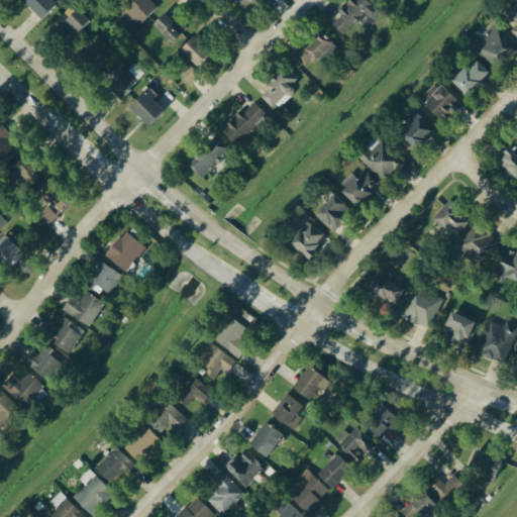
[(59,0),(58,0),(25,0),(43,17),(59,0)]
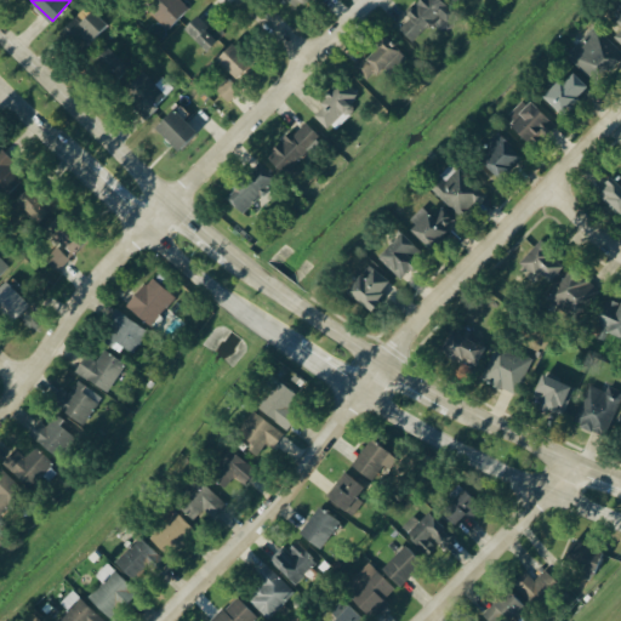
[(151,0),(144,7),(169,32),(191,9),(181,0),(151,0)]
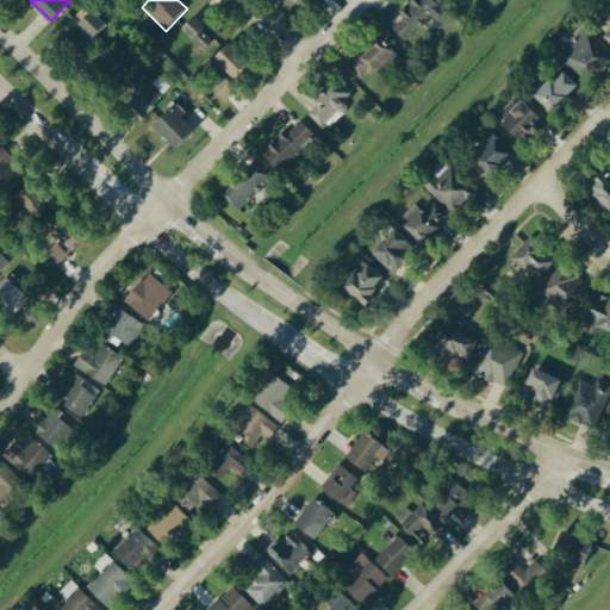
[(286,0),(300,10),(306,0),(286,0)]
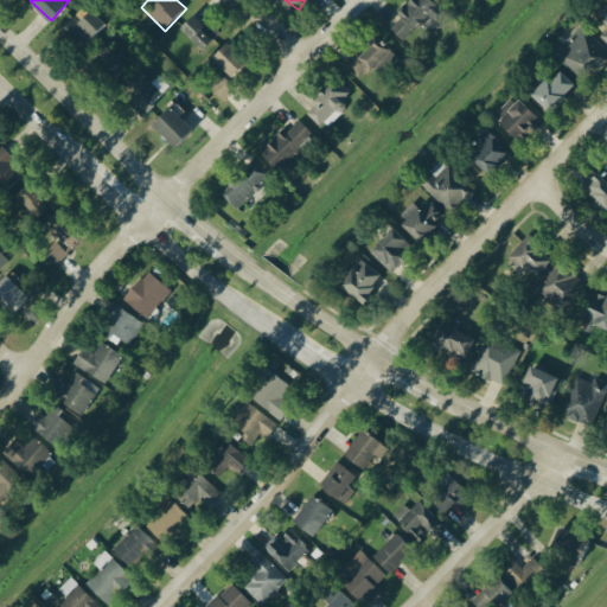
[(415,0),(389,26),(406,43),(426,23),(434,31),(448,17),(432,0),(415,0)]
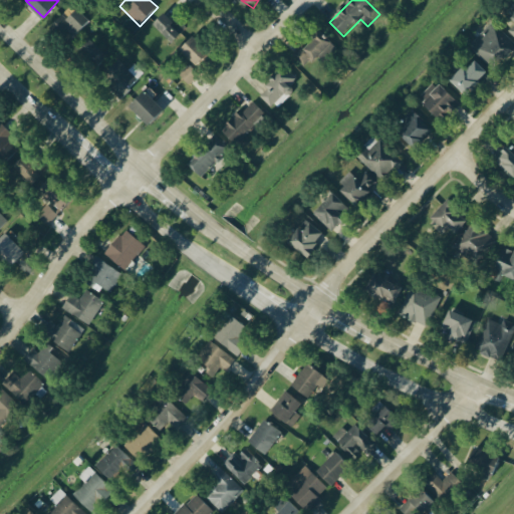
[(90,19),(78,6),(70,14),(67,10),(51,25),(67,41),(90,19)]
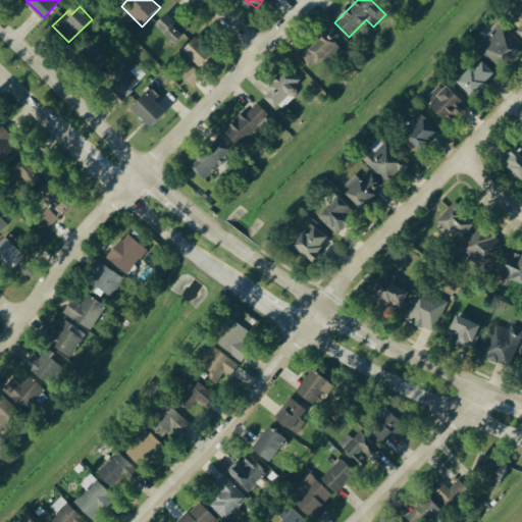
[(156,25),(176,44),(187,34),(166,15),(156,25)]
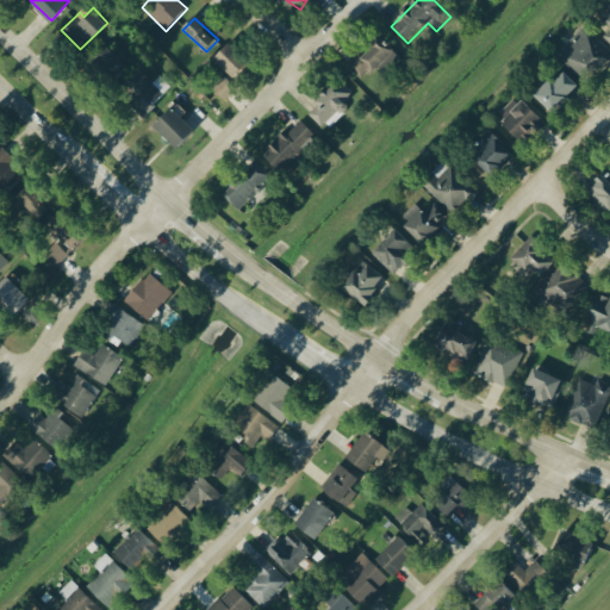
[(609,58),(609,49),(587,26),(559,53),(586,82),(609,58)]
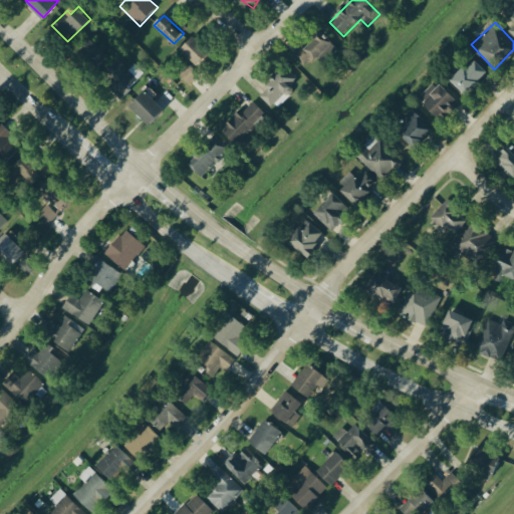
[(305,48),(302,46),(293,55),(307,69),(319,56),(323,59),(335,46),(321,32),(305,48)]
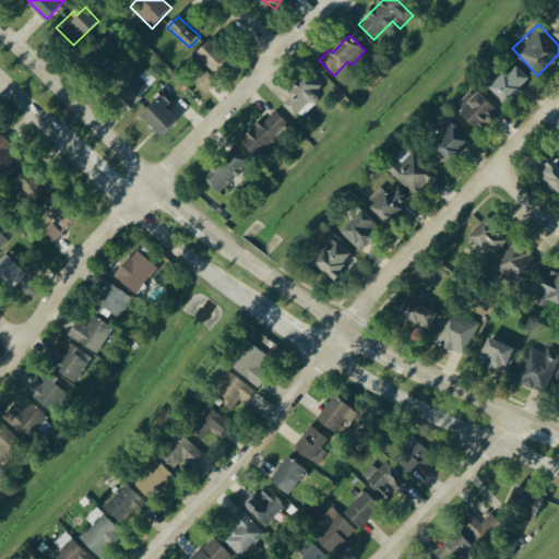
[(229,55),(211,38),(197,54),(215,70),(229,55)]
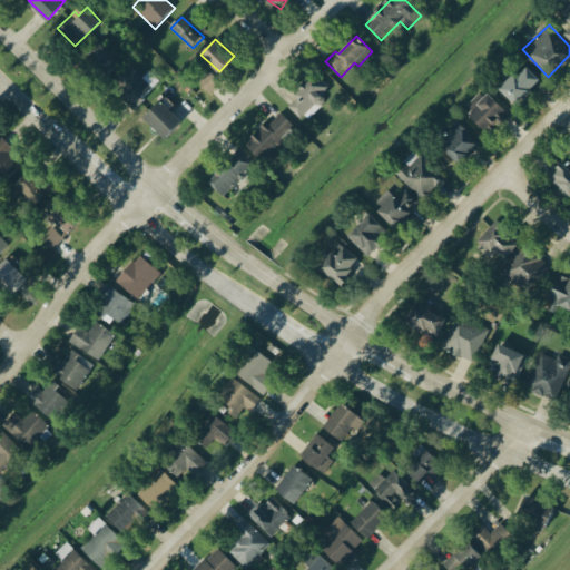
[(116,57),(99,41),(86,56),(102,71),(116,57)]
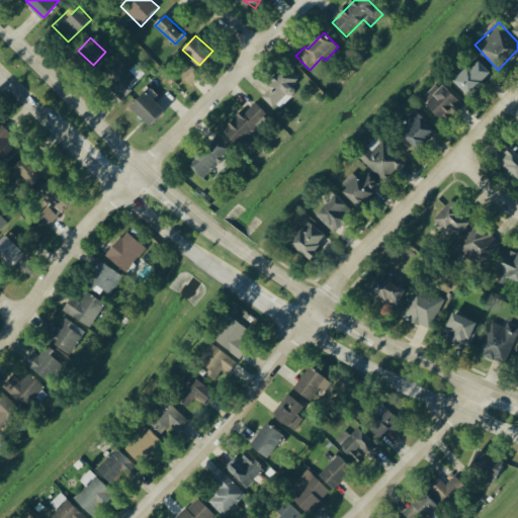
[(457,81),(471,94),(494,71),(479,58),(457,81)]
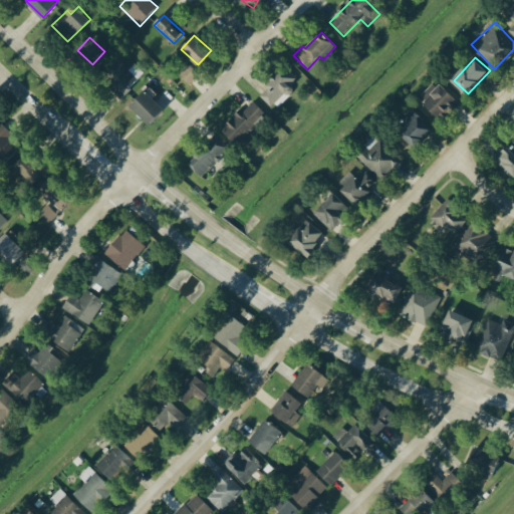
[(122,96),(145,72),(135,63),(130,69),(119,59),(102,77),(122,96)]
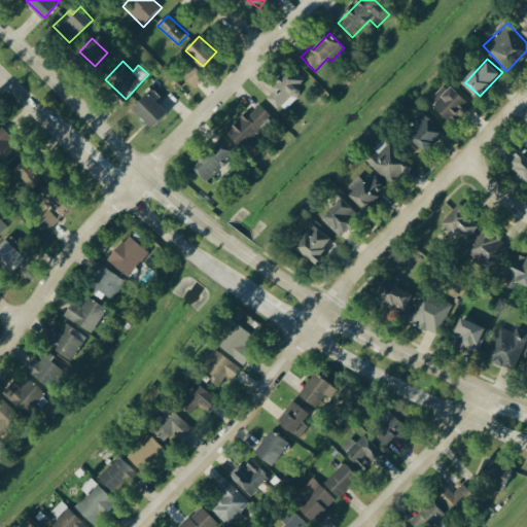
[(185,76),(195,85),(205,75),(195,66),(185,76)]
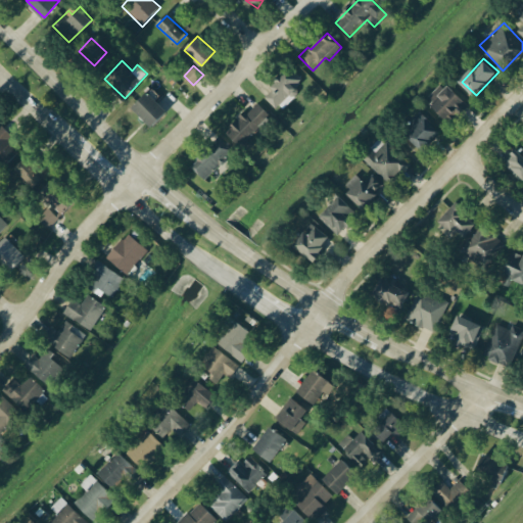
[(302,80),(289,68),(265,95),(282,111),(300,92),(295,87),(302,80)]
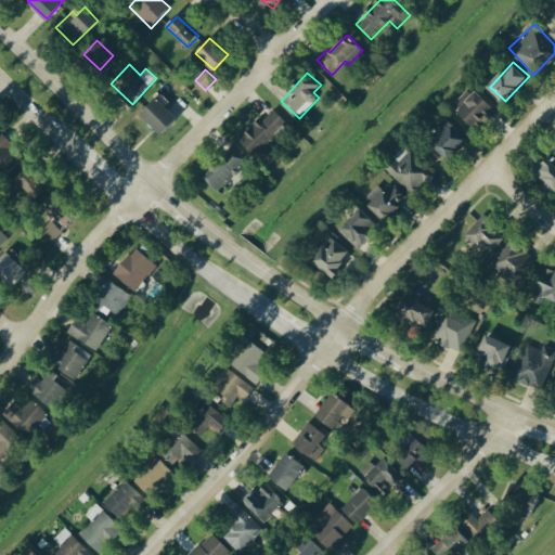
[(474,86),(455,102),(477,127),(495,111),(474,86)]
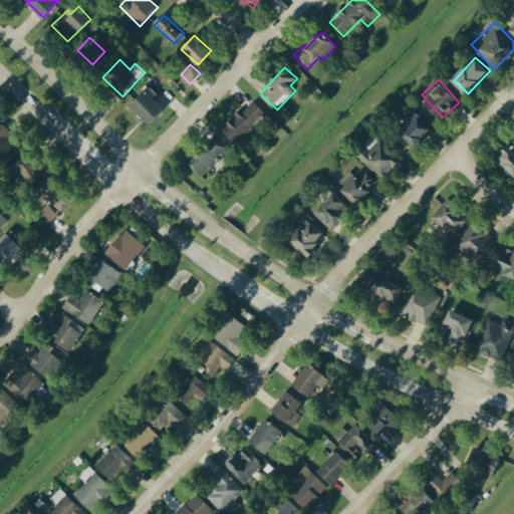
[(149,123),(165,109),(147,89),(131,103),(149,123)]
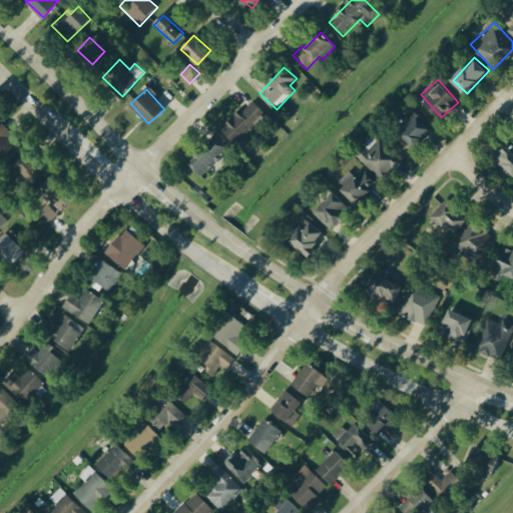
[(267,114),(254,100),(222,128),(235,142),(267,114)]
